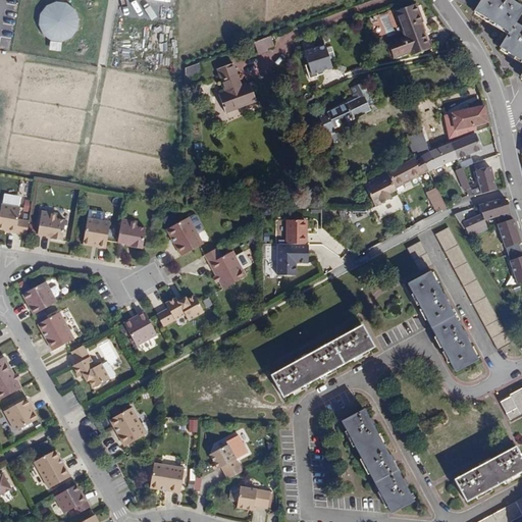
[(521,73),(520,76),(521,77),(521,27),(516,23),(521,12),(521,6),(511,0),(480,0),(474,11),(486,19),(498,25),(509,33),(500,47),(507,52),(517,58),(521,60),(521,73)]
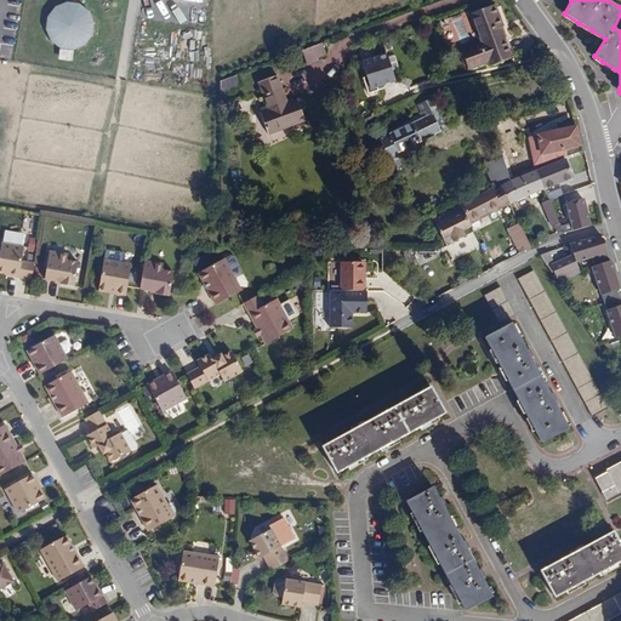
[(95,6),(52,1),(47,44),(61,45),(60,60),(74,61),(75,46),(90,49),(95,6)]
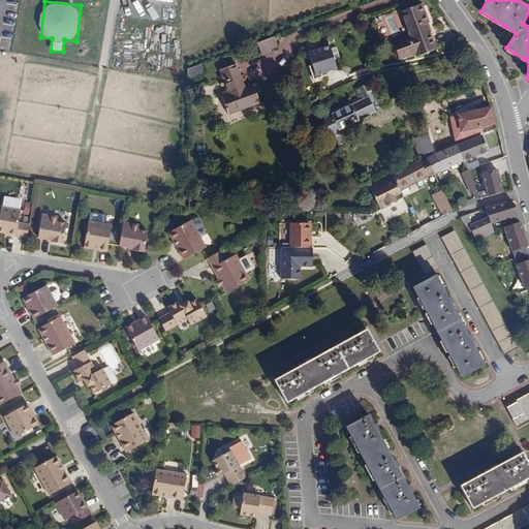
[(436,49),(430,32),(427,23),(429,22),(422,4),(401,12),(410,36),(394,42),(400,59),(415,53),(417,56),(436,49)]
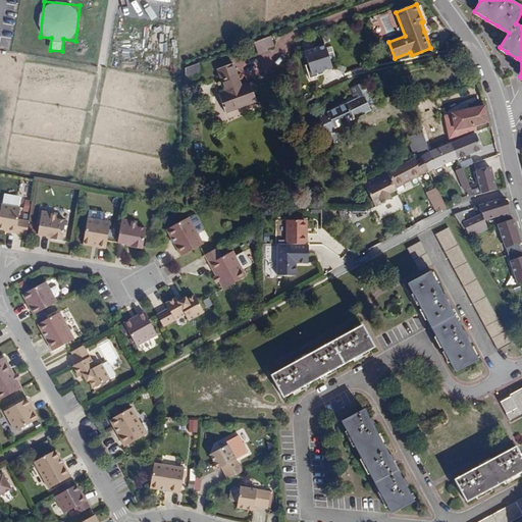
[(494,29),(498,25),(486,19),(484,22),(494,29)]
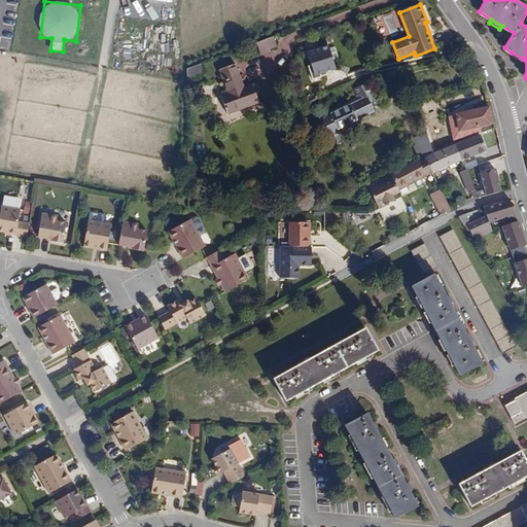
[(270,37),(257,42),(261,55),(274,50),(270,37)]
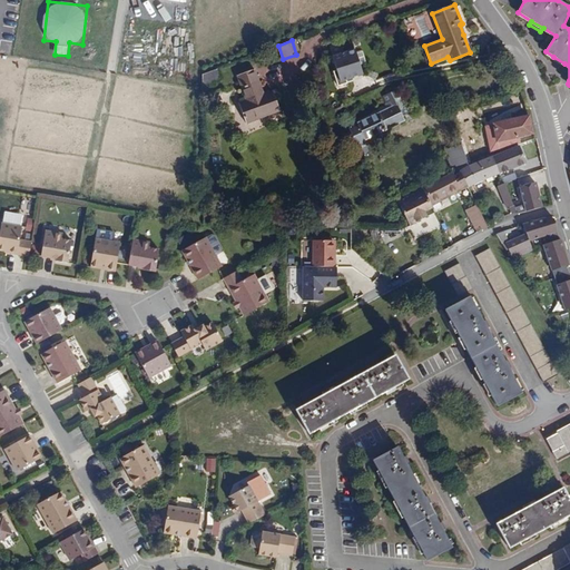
[(364,75),(356,49),(334,56),(342,81),(364,75)]
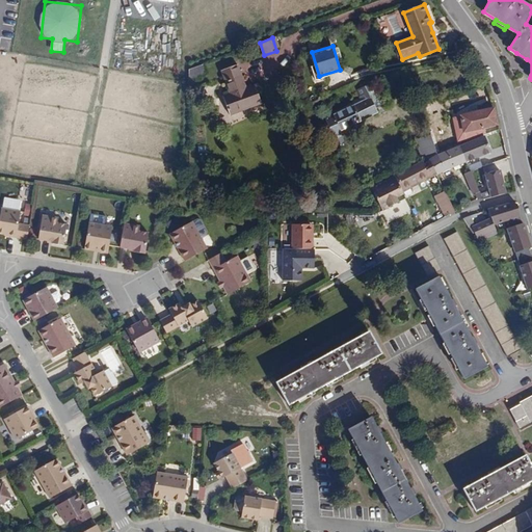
[(525,61),(527,59),(516,53),(514,56),(525,61)]
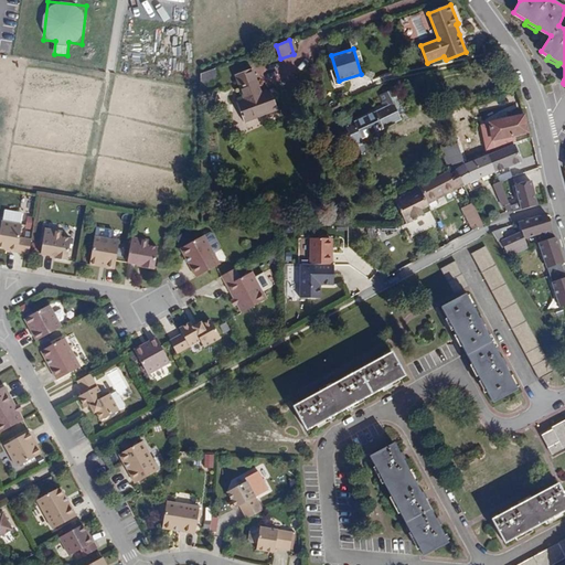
[(201,74),(201,87),(219,81),(215,68),(201,74)]
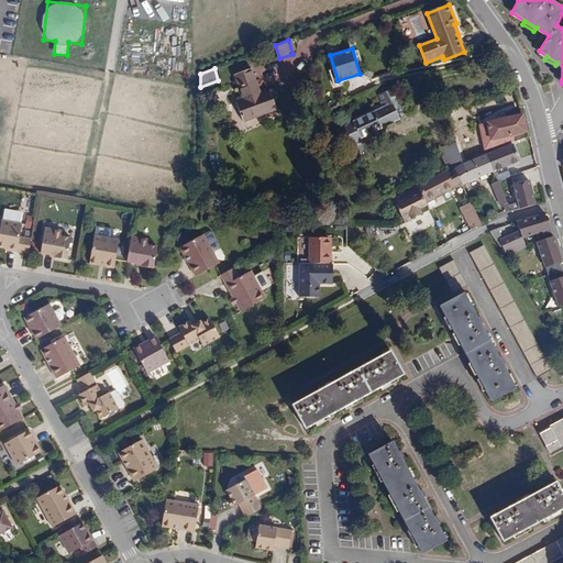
[(276,109),(269,89),(261,92),(252,68),(234,75),(243,99),(236,102),(243,121),(276,109)]
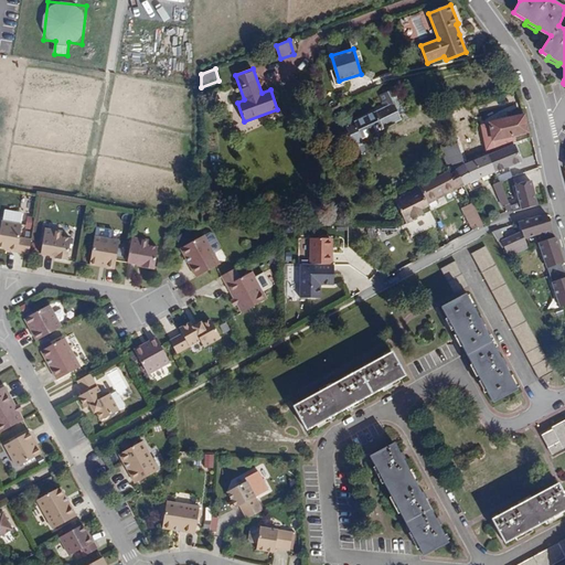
[(400,95),(396,88),(380,96),(385,107),(345,126),(354,146),(364,141),(362,138),(403,119),(400,114),(407,110),(403,100),(406,98),(409,103),(417,99),(413,89),(400,95)]
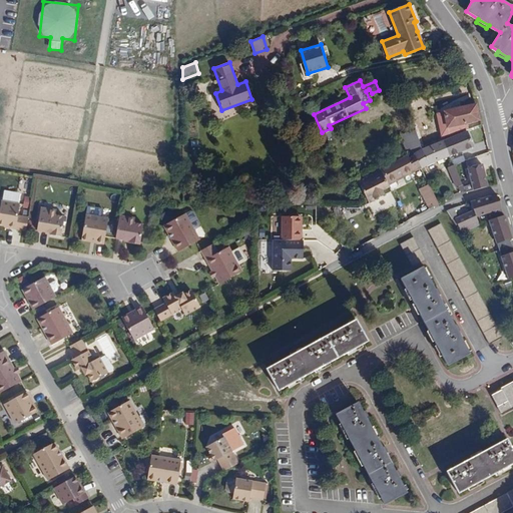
[(479,119),(476,105),(440,113),(445,135),(468,128),(467,122),(479,119)]
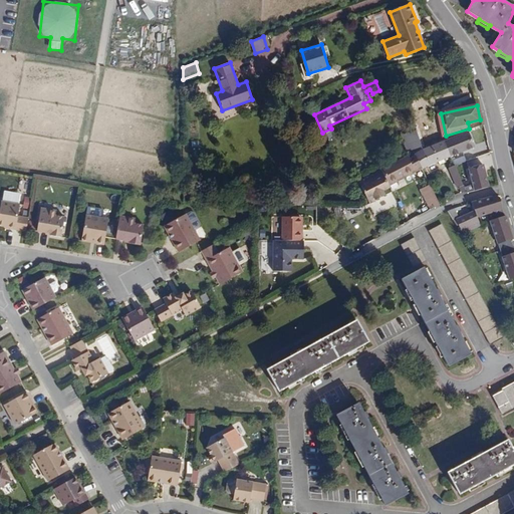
[(429,111),(412,116),(417,130),(422,145),(444,137),(441,129),(435,131),(429,111)]
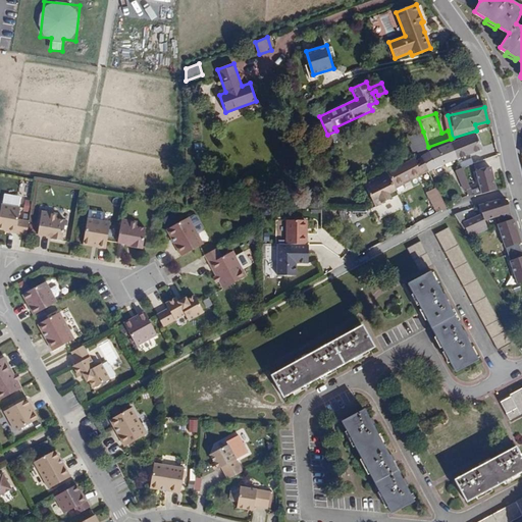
[(428,147),(423,132),(407,138),(413,154),(429,149),(428,147)]
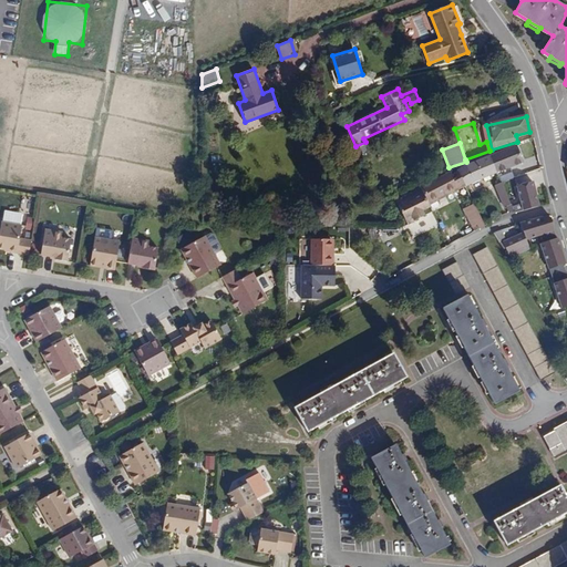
[(523,162),(516,144),(490,155),(497,173),(523,162)]
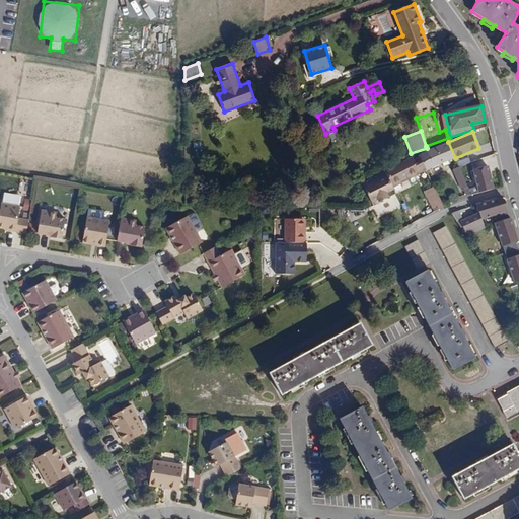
[(418,156),(426,170),(440,164),(445,162),(455,158),(448,142),(427,150),(418,156)]
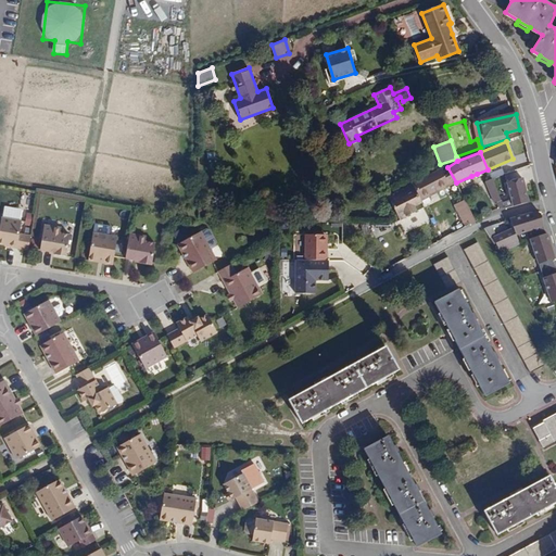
[(492,178),(501,175),(515,169),(513,166),(490,174),(492,178)]
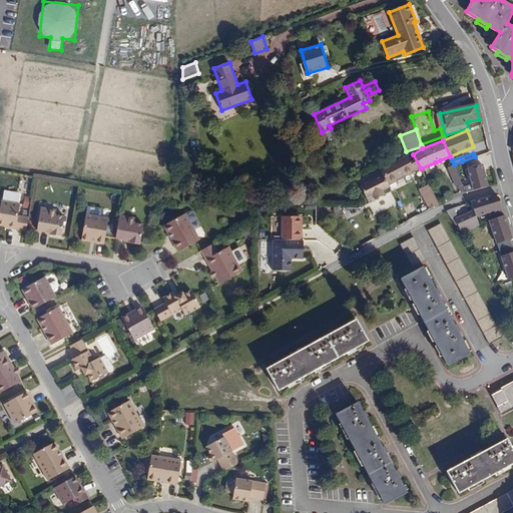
[(406,155),(382,168),(358,179),(369,202),(393,190),(390,183),(412,171),(414,173),(421,168),(413,154),(408,157),(406,155)]
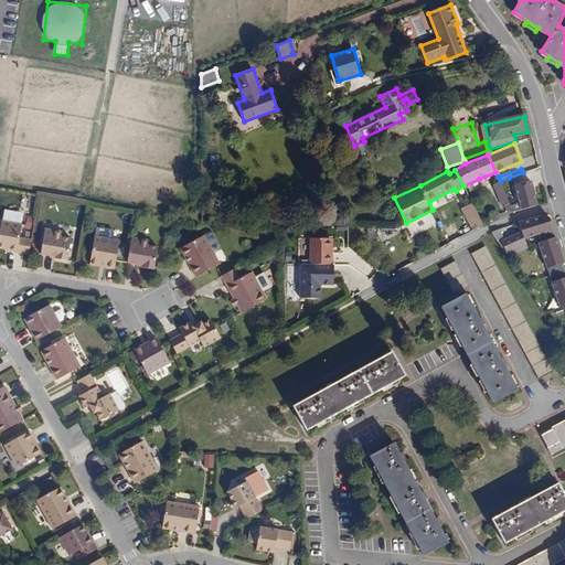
[(522,195),(525,209),(545,203),(539,172),(521,177),(524,194),(522,195)]
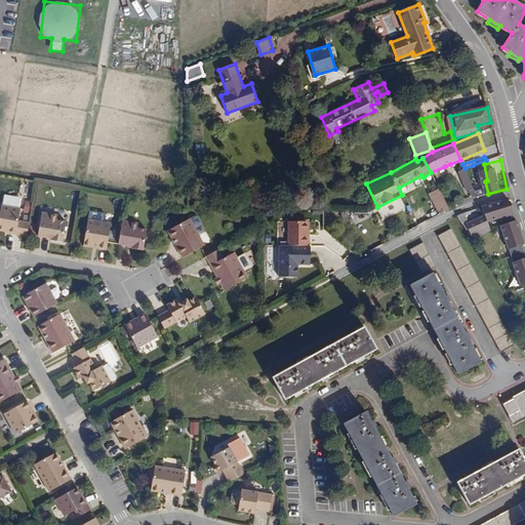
[(478,197),(483,195),(479,187),(481,186),(473,165),(465,168),(478,197)]
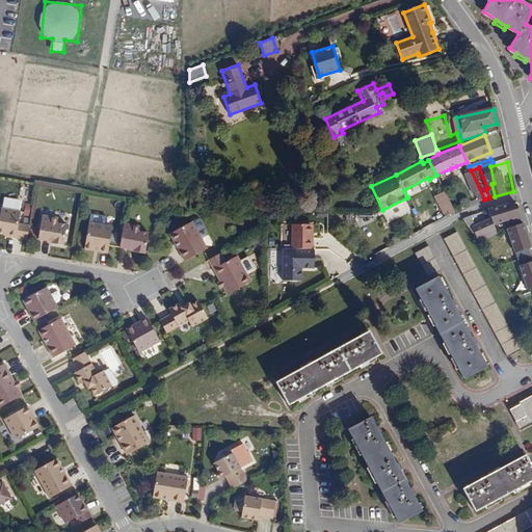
[(478,198),(484,200),(471,170),(464,174),(472,189),(473,189),(478,198)]
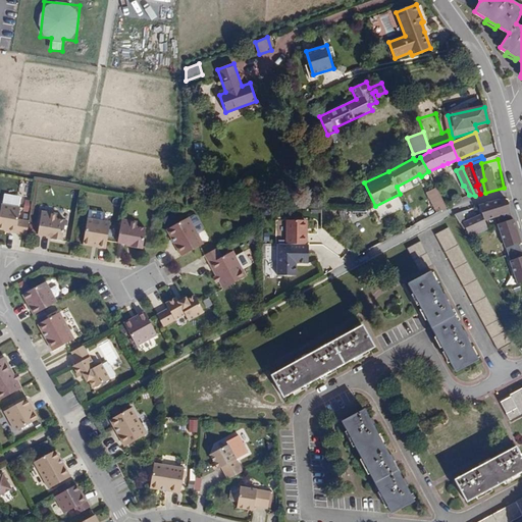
[(437,213),(448,207),(436,187),(426,193),(437,213)]
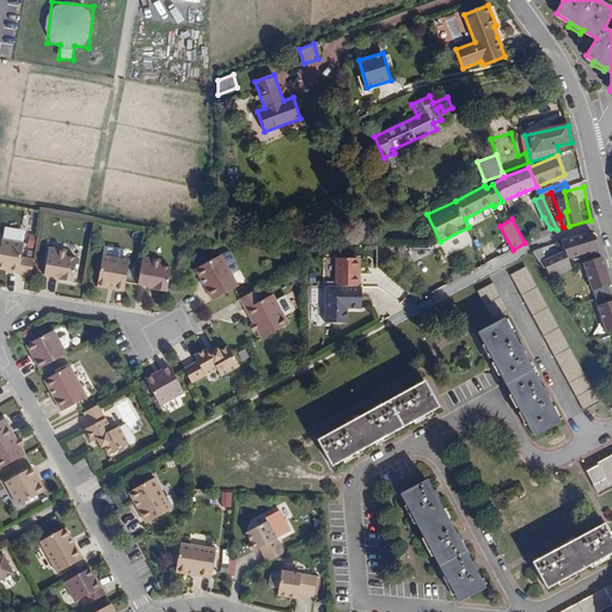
[(599,250),(594,233),(563,242),(568,258),(599,250)]
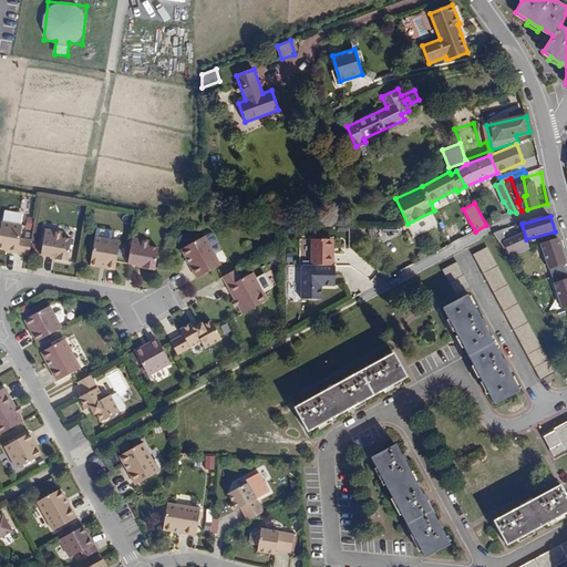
[(28,256),(31,240),(19,239),(21,226),(1,223),(0,226),(0,248),(4,250),(8,250),(8,253),(28,256)]
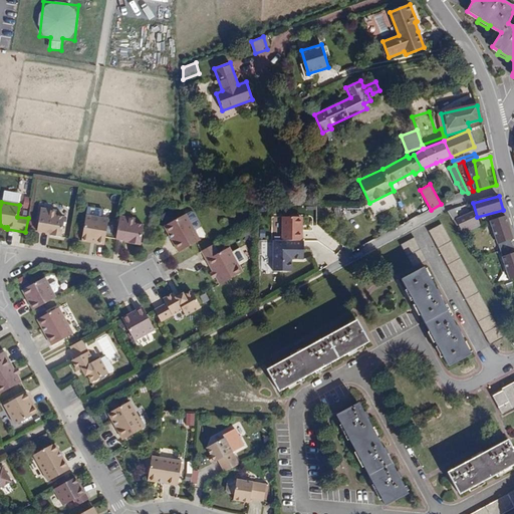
[(460,218),(455,207),(447,211),(457,226),(459,225),(463,233),(480,226),(474,212),(460,218)]
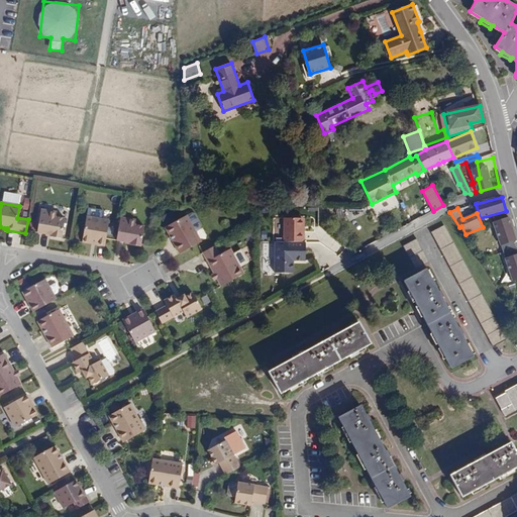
[(61,239),(65,219),(56,217),(57,212),(40,210),(37,233),(50,235),(50,237),(61,239)]
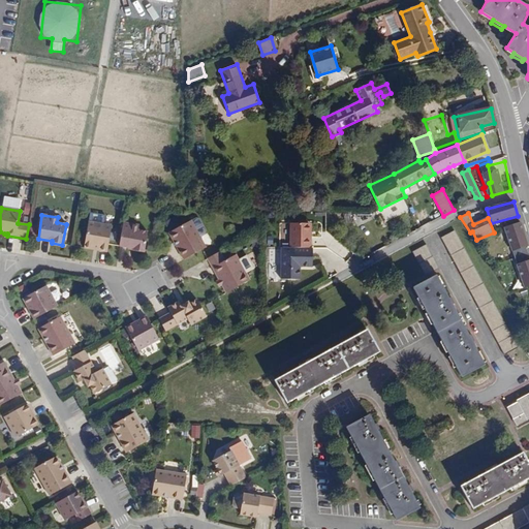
[(206,248),(190,221),(168,234),(183,260),(206,248)]
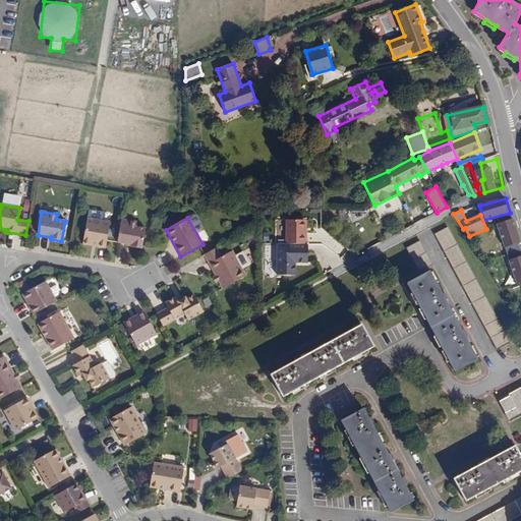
[(304,219),(286,218),(286,242),(306,242),(306,230),(304,230),(304,219)]
